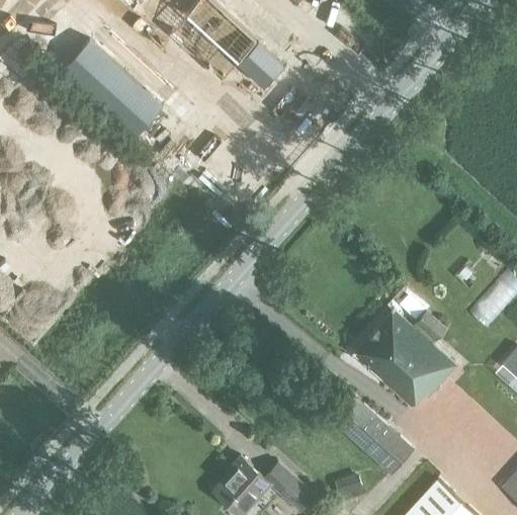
[(208,0),(198,0),(192,6),(185,0),(184,0),(177,8),(184,15),(169,32),(220,79),(236,63),(238,65),(264,87),(283,66),(257,43),(208,0)]
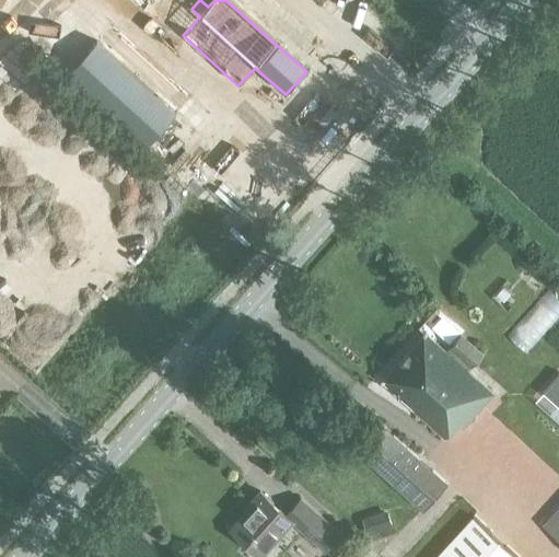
[(143,149),(175,115),(94,42),(63,74),(143,149)]
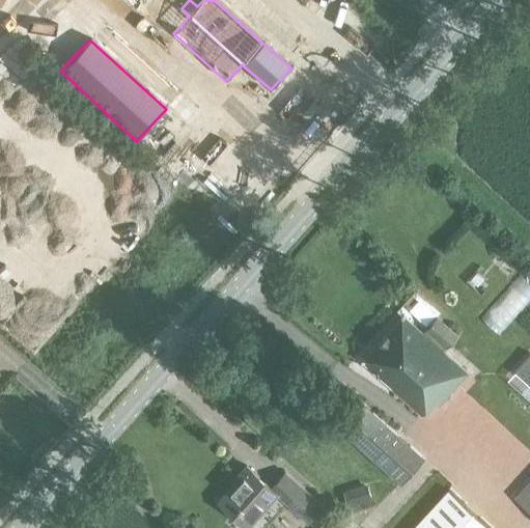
[(476,289),(483,282),(475,276),(469,282),(476,289)]
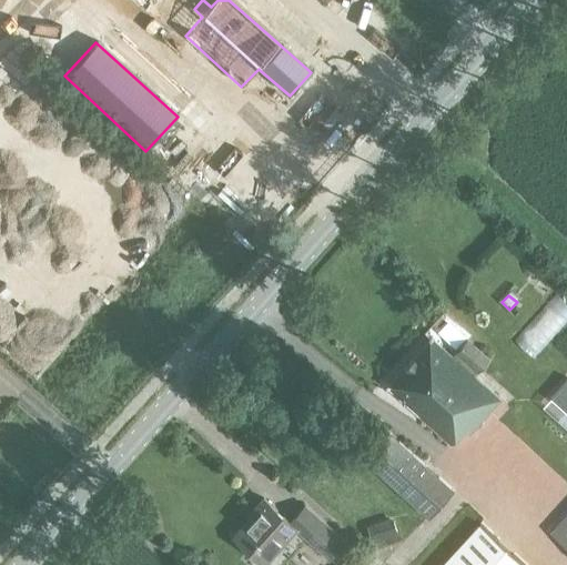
[(538,357),(566,324),(547,308),(518,341),(538,357)]
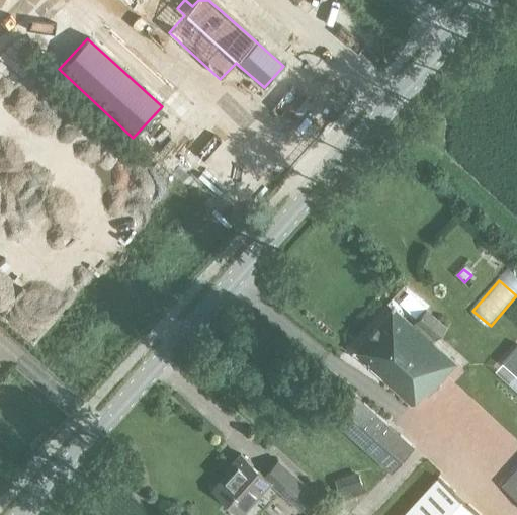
[(424,309),(408,293),(398,305),(415,319),(424,309)]
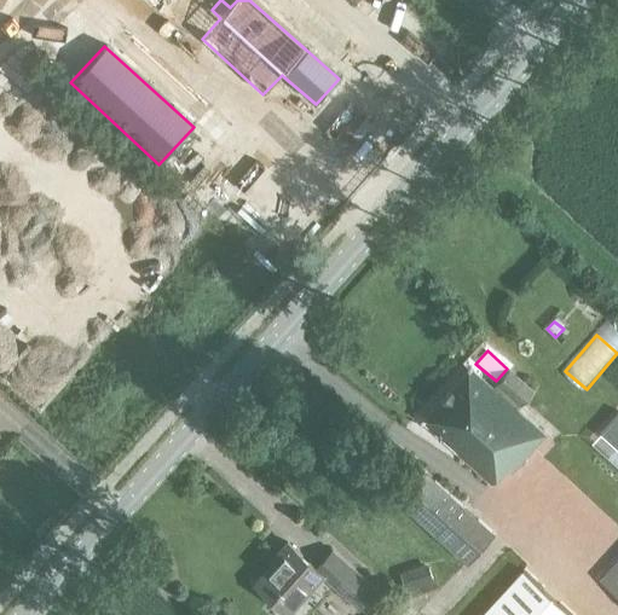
[(542,437),(514,413),(519,407),(521,410),(532,398),(510,379),(496,395),(469,371),(422,424),(490,486),(504,470),(509,475),(542,437)]
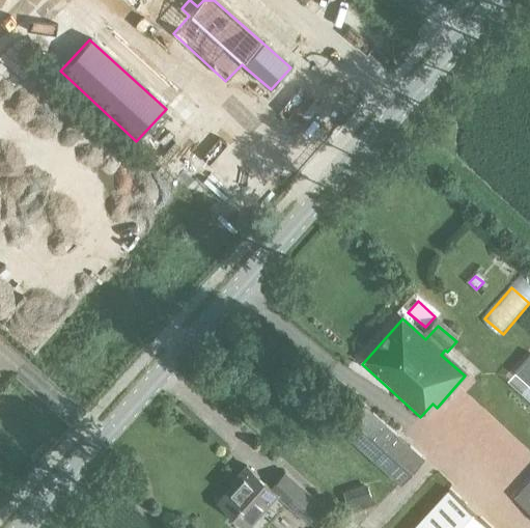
[(529,403),(529,357),(507,383),(529,403)]
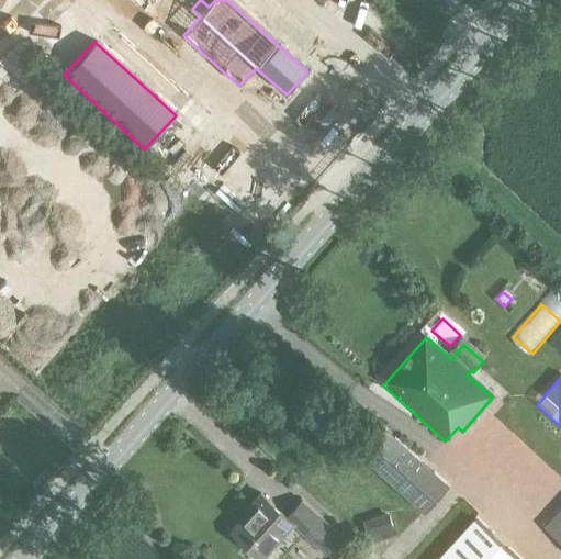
[(389,432),(362,461),(424,515),(449,487),(389,432)]
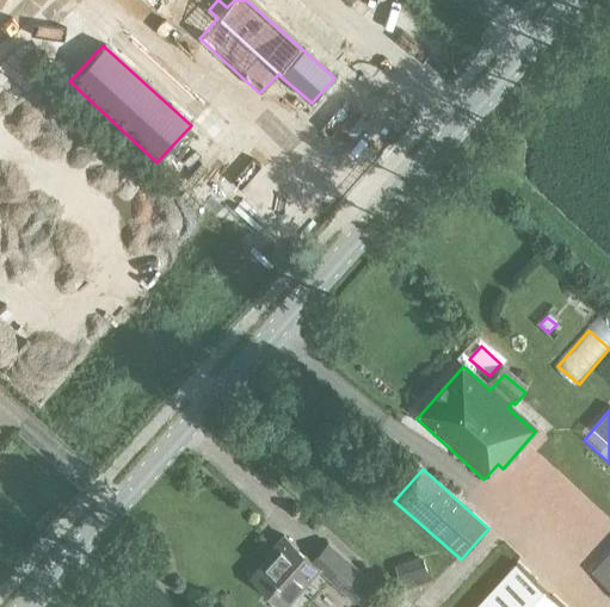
[(288,599),(316,568),(282,536),(266,552),(267,555),(248,576),(265,592),(272,584),(288,599)]
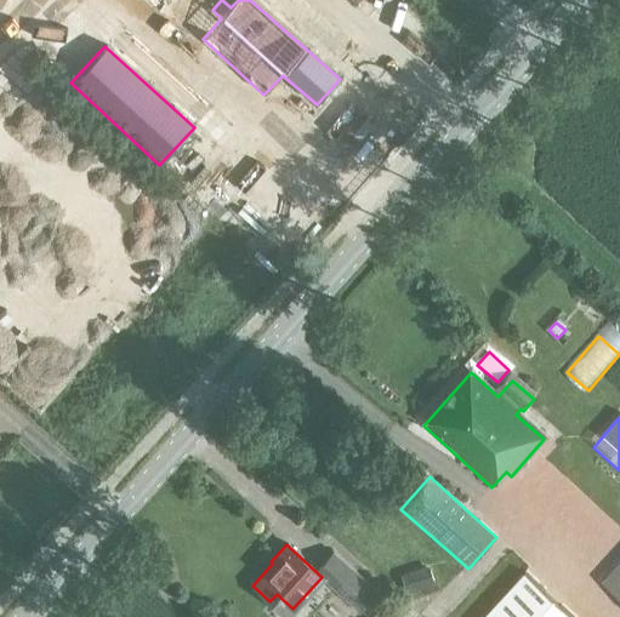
[(333,553),(317,571),(326,580),(323,583),(360,615),(379,594),(333,553)]
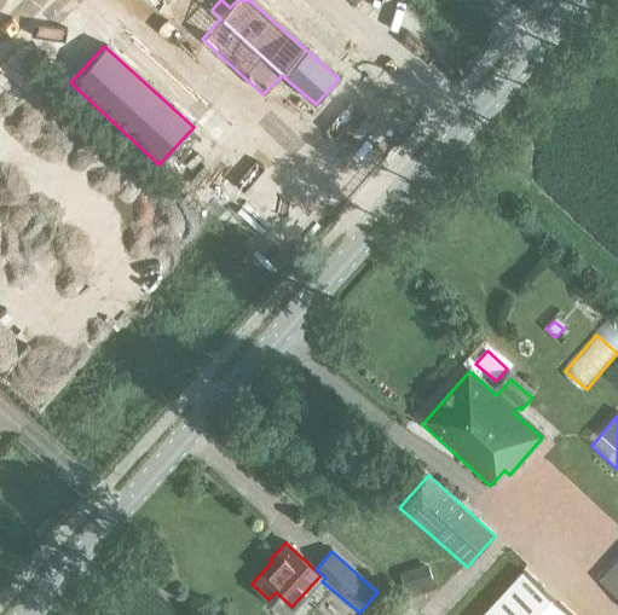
[(617,556),(593,586),(610,601),(612,597),(617,602),(617,556)]
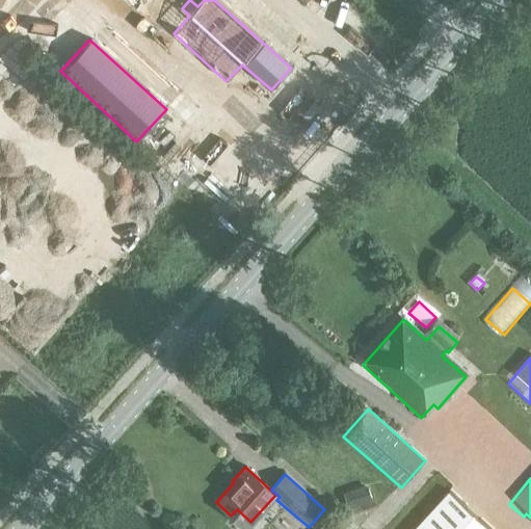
[(372,504),(367,487),(342,495),(348,511),(372,504)]
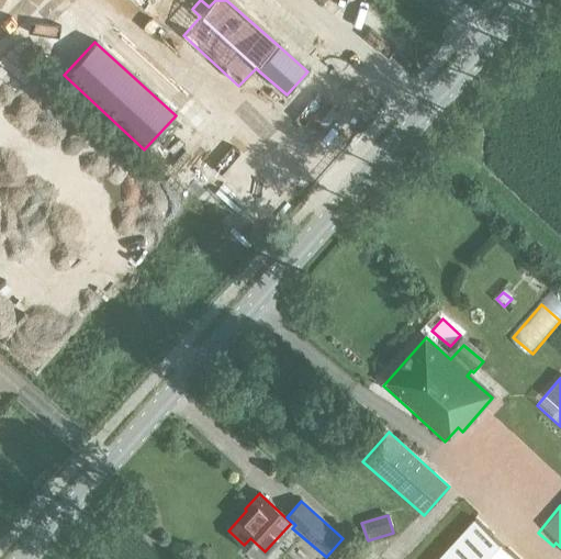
[(515,558),(473,522),(439,558),(515,558)]
